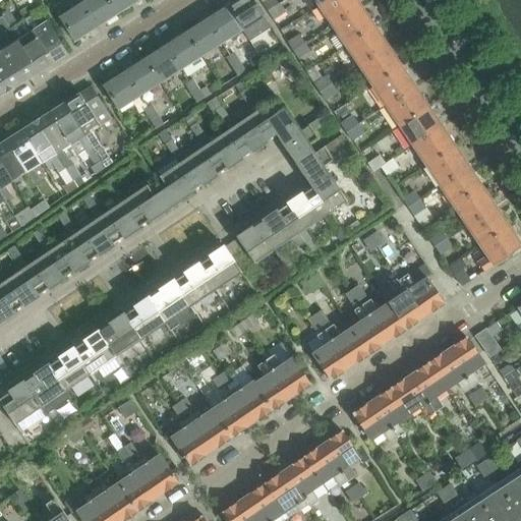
[(107,0),(85,0),(80,4),(97,27),(117,14),(107,0)]
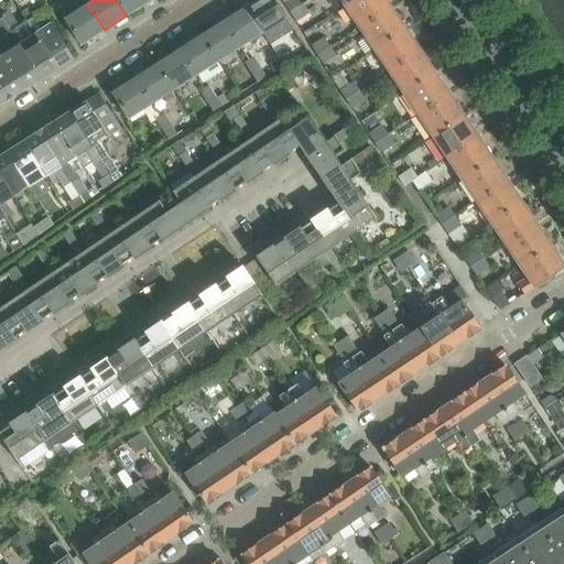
[(148,0),(116,0),(127,15),(149,1),(148,0)]
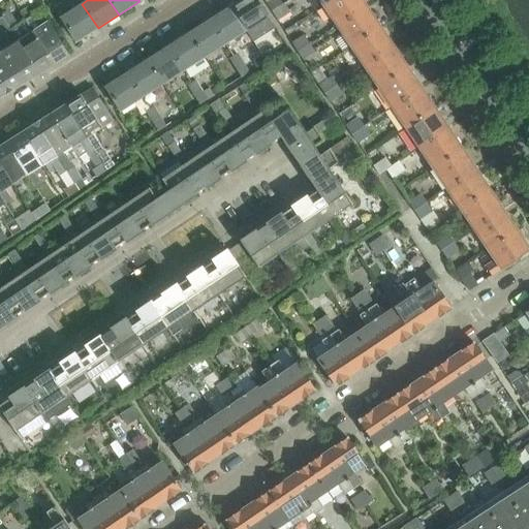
[(256,0),(240,0),(230,6),(247,31),(268,18),(256,0)]
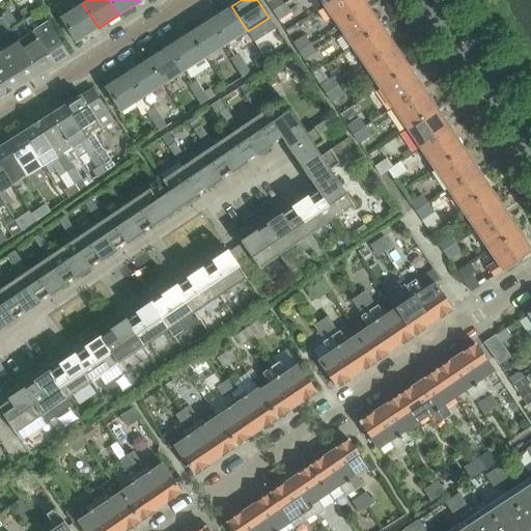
[(362,0),(333,0),(325,6),(338,26),(367,6),(362,0)]
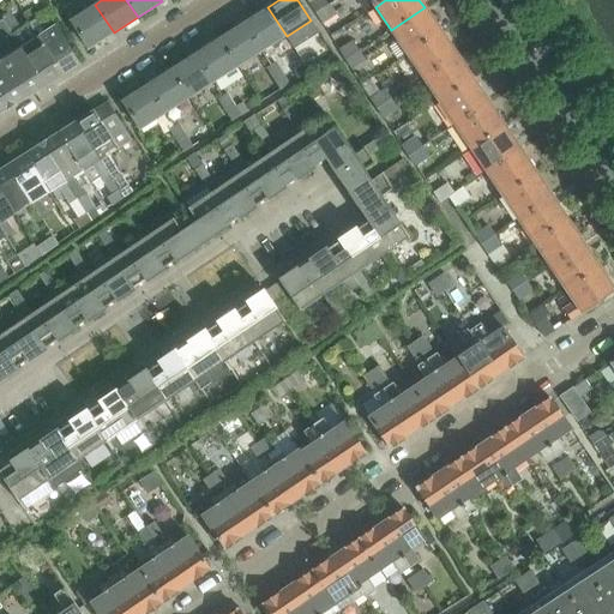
[(95,5),(71,20),(89,49),(114,32),(95,5)]
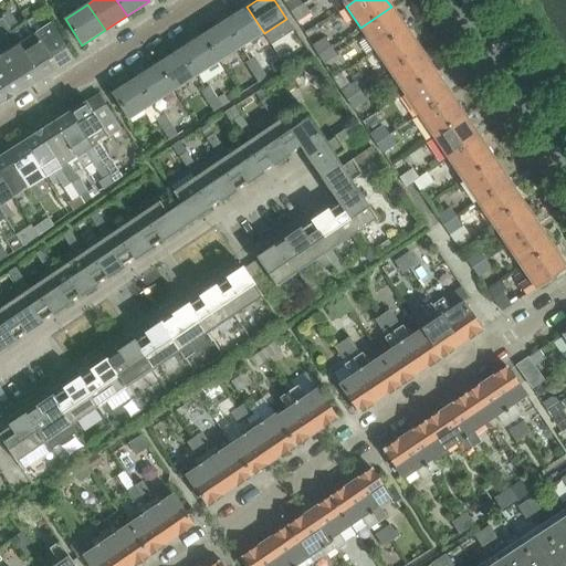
[(303,4),(291,12),(296,21),(310,13),(303,4)]
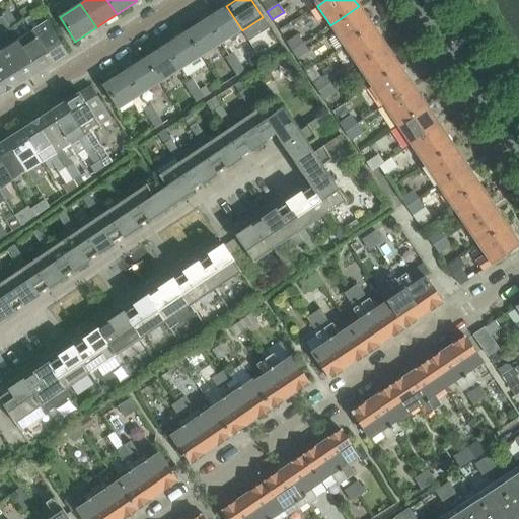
[(226,6),(206,19),(221,44),(242,30),(226,6)]
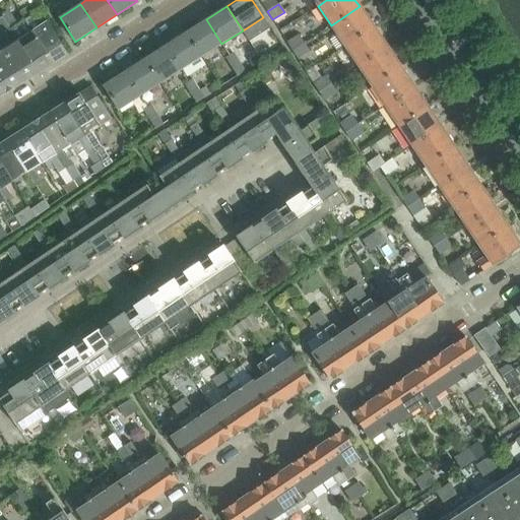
[(331,25),(344,46),(373,26),(360,6),(331,25)]
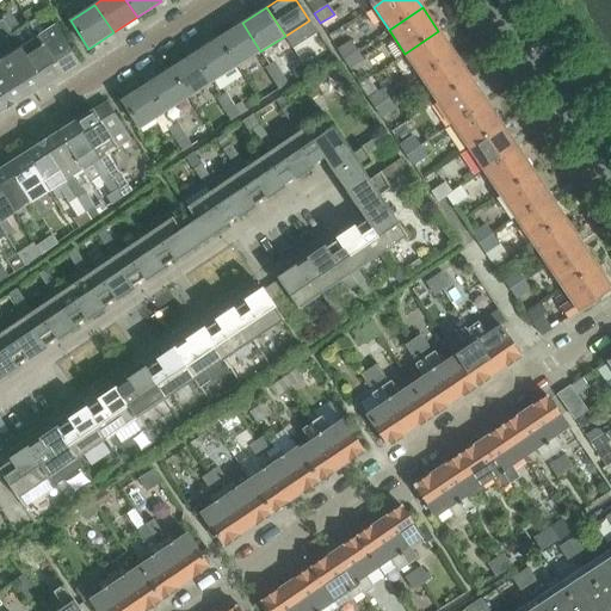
[(10,11),(1,17),(2,19),(44,85),(61,74),(29,23),(20,29),(10,11)]
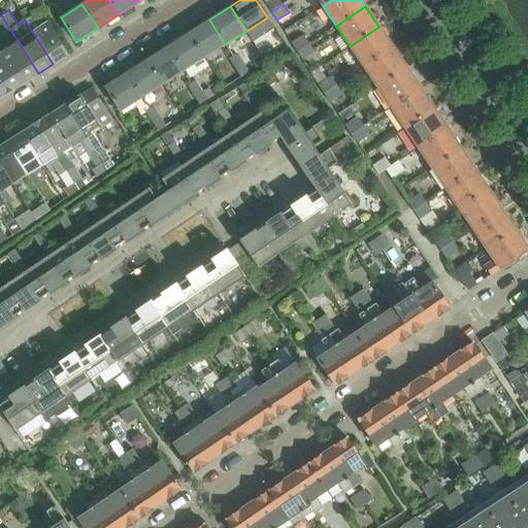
[(32,15),(25,20),(53,64),(68,55),(47,22),(39,27),(32,15)]
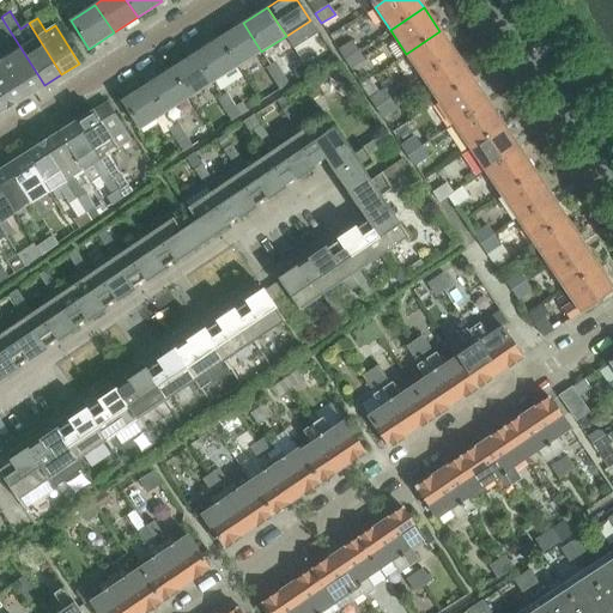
[(0,34),(12,53),(4,58),(28,96),(44,85),(2,19),(0,20),(0,34)]
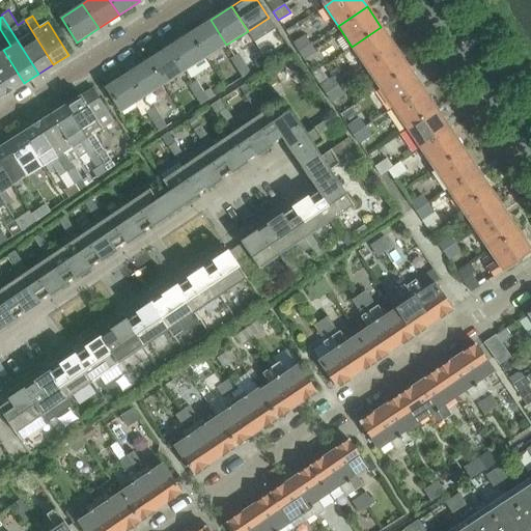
[(211,20),(190,33),(205,58),(226,45),(211,20)]
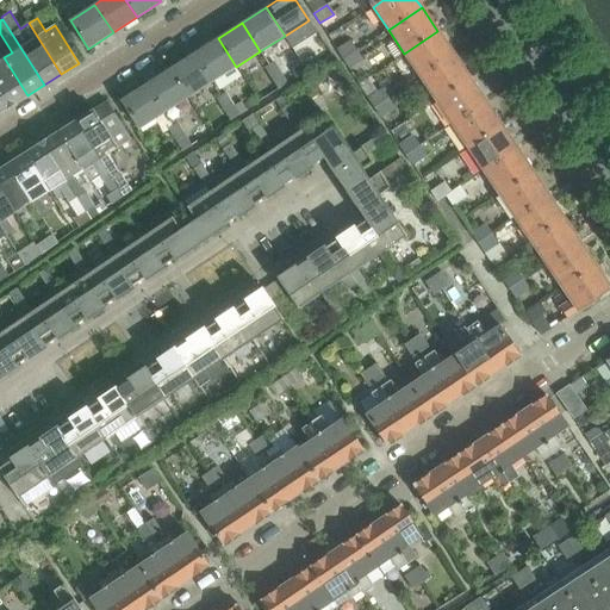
[(437,31),(404,54),(421,78),(454,55),(437,31)]
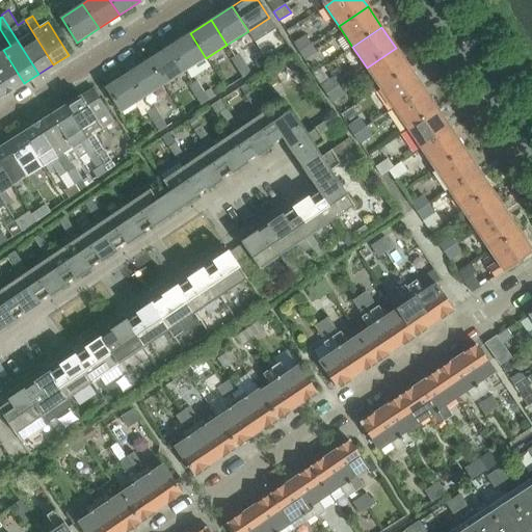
[(190,33),(169,47),(185,72),(206,58),(190,33)]
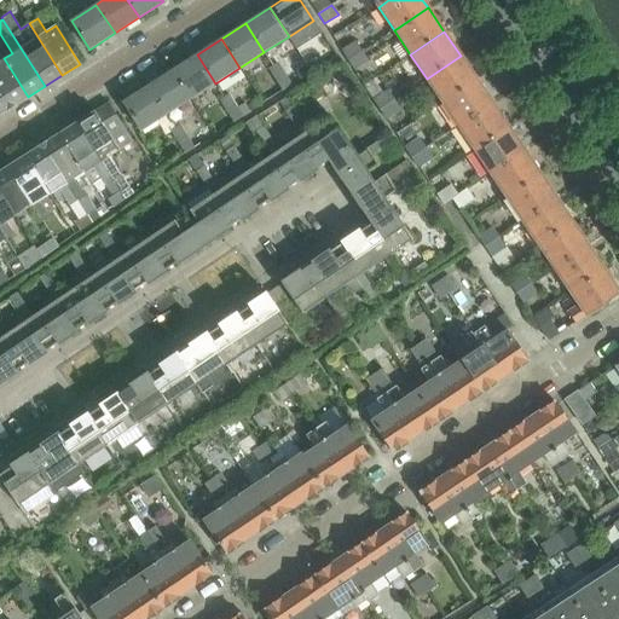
[(341,50),(347,61),(362,51),(356,41),(341,50)]
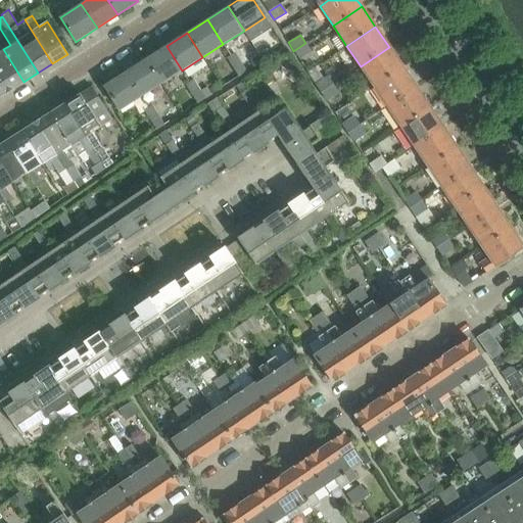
[(305,43),(293,51),(299,59),(311,52),(305,43)]
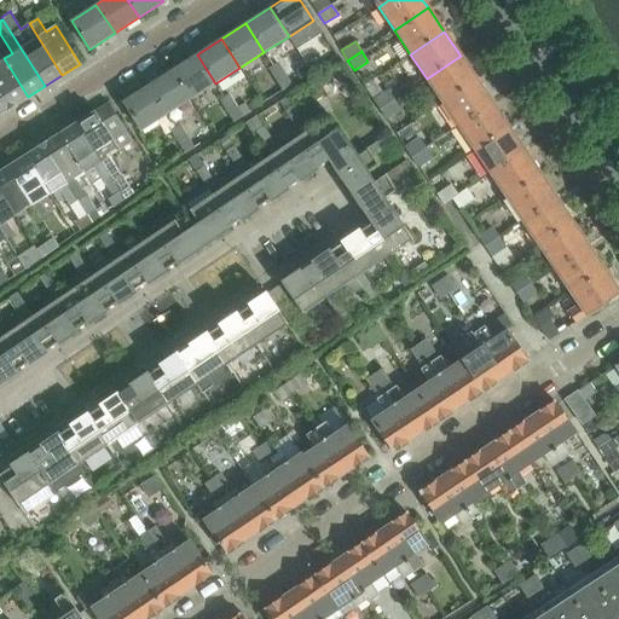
[(197,55),(172,70),(190,99),(215,84),(197,55)]
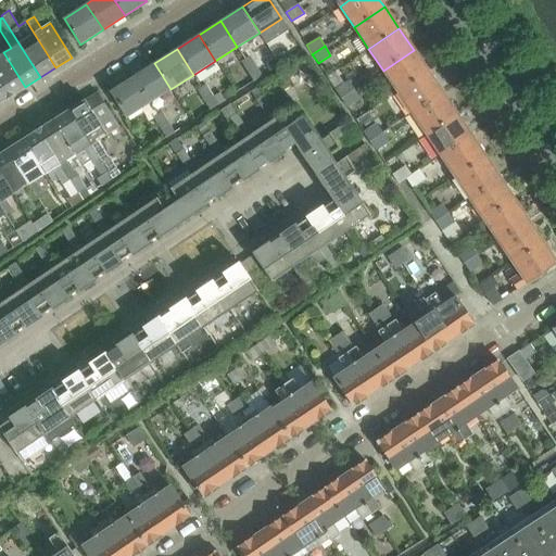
[(383,71),(397,91),(428,71),(414,50),(383,71)]
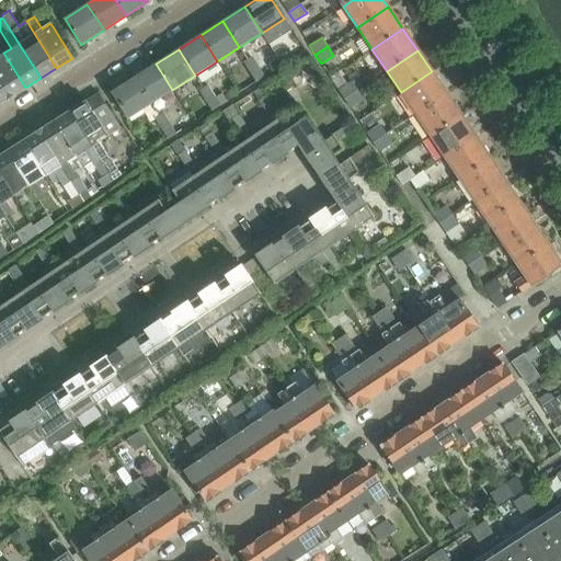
[(0,82),(10,98),(25,88),(3,53),(0,54),(0,82)]
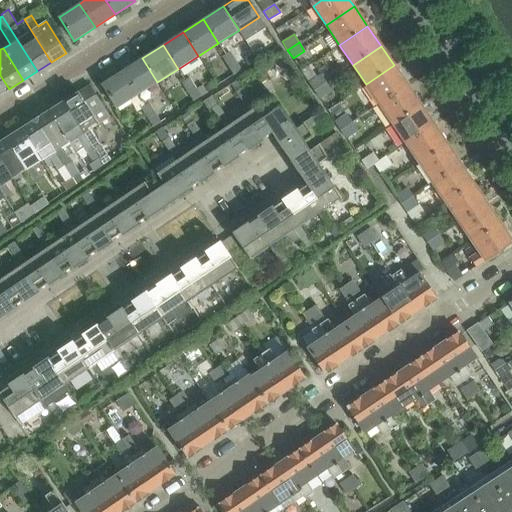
[(261,48),(253,53),(258,61),(266,56),(261,48)]
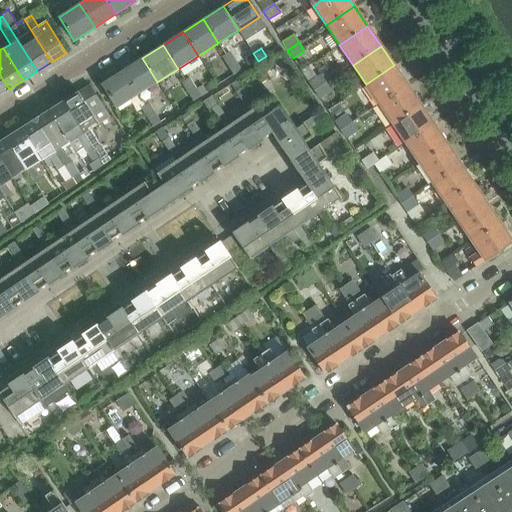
[(221,57),(227,66),(235,61),(229,52),(221,57)]
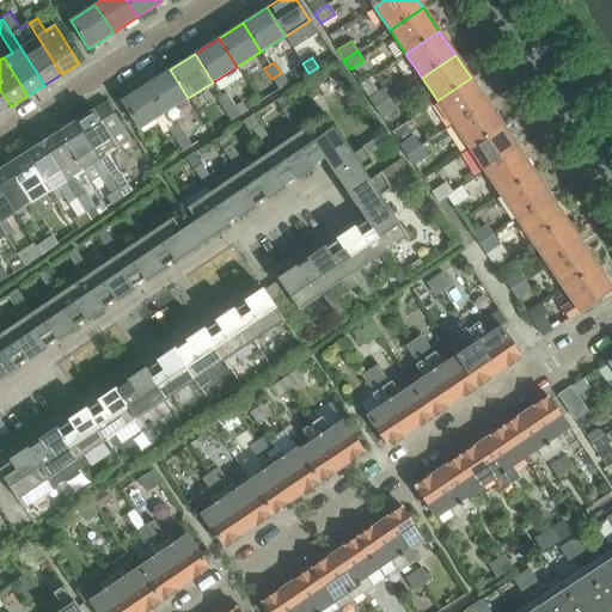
[(170,69),(146,85),(164,114),(188,98),(170,69)]
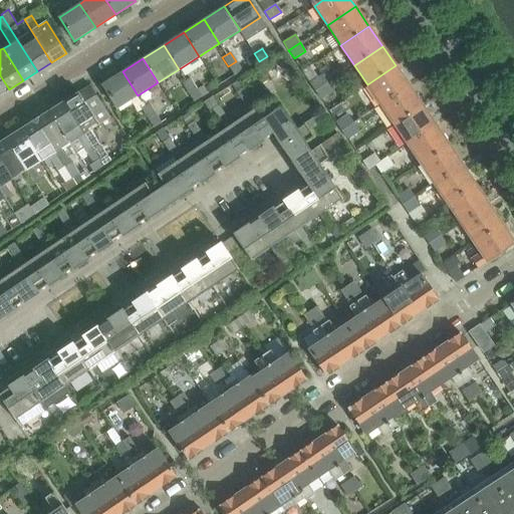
[(236,61),(228,66),(234,76),(242,71),(236,61)]
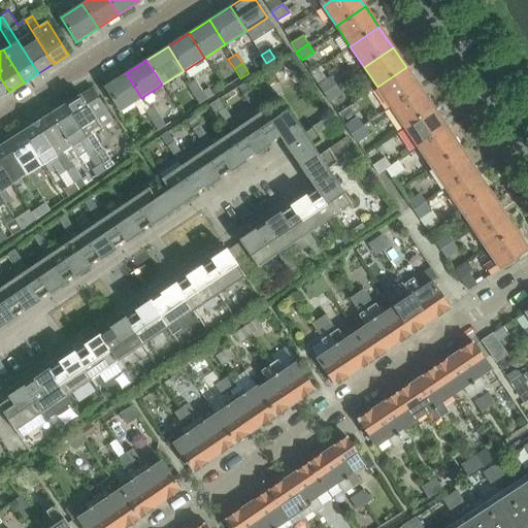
[(377,87),(391,107),(420,88),(406,67),(377,87)]
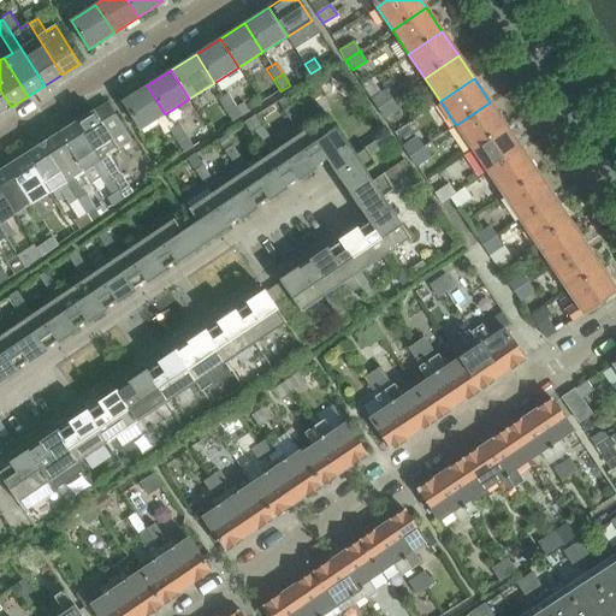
[(147,86),(123,101),(141,130),(165,114),(147,86)]
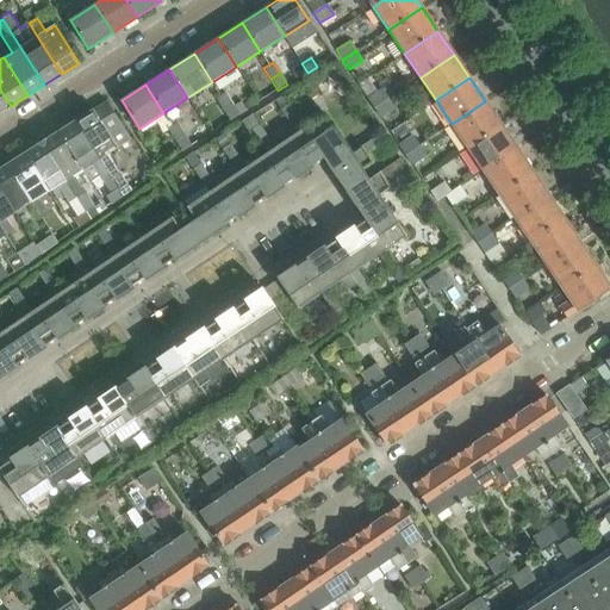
[(0,112),(11,106),(0,89),(0,112)]
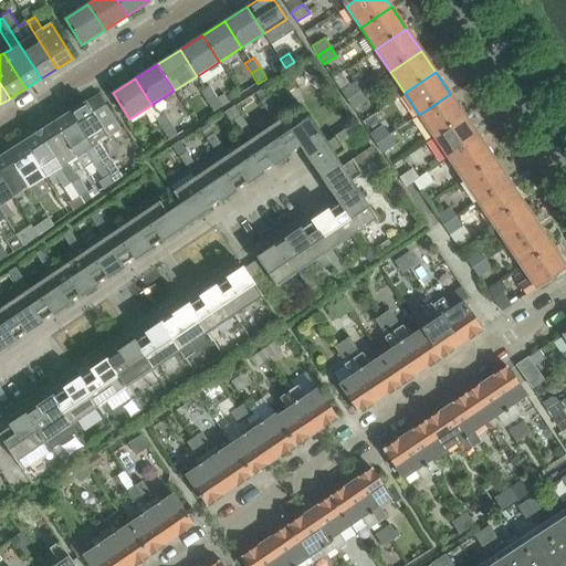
[(342,92),(348,101),(360,92),(354,83),(342,92)]
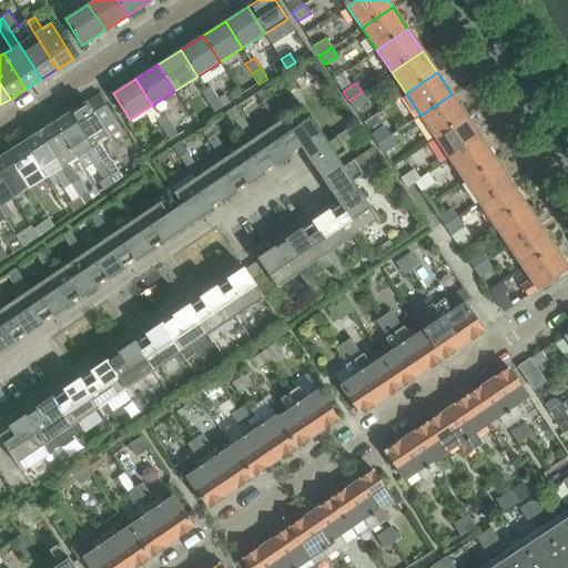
[(201,92),(208,102),(216,97),(210,87),(201,92)]
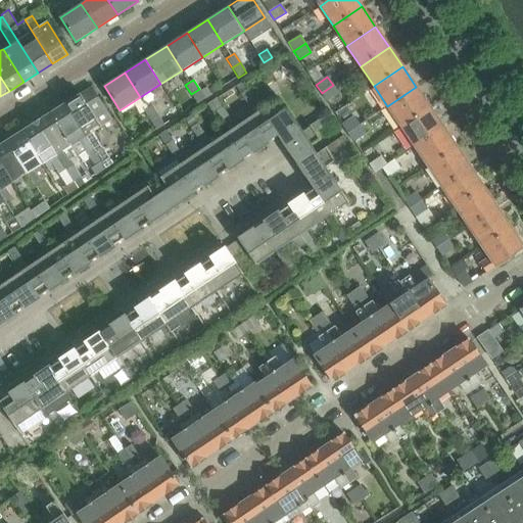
[(333,85),(322,93),(327,101),(338,93),(333,85)]
